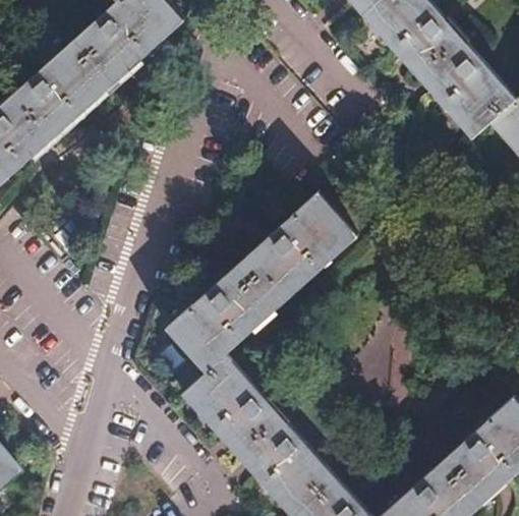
[(159,0),(114,0),(111,3),(81,31),(0,102),(0,180),(180,22),(159,0)]
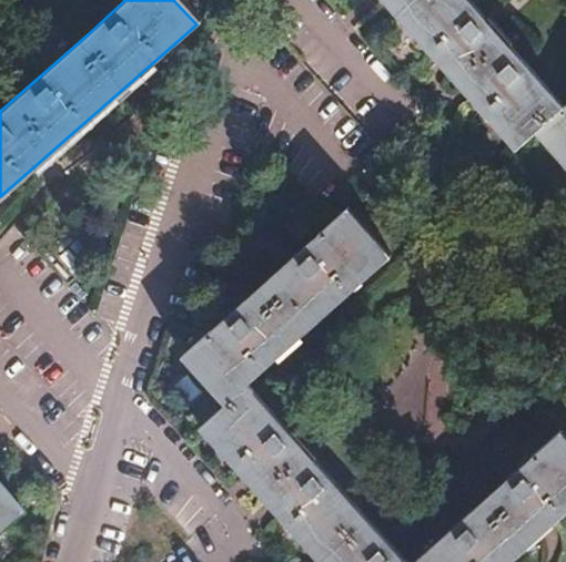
[(533,136),(565,109),(465,0),(377,0),(516,152),(533,136)]
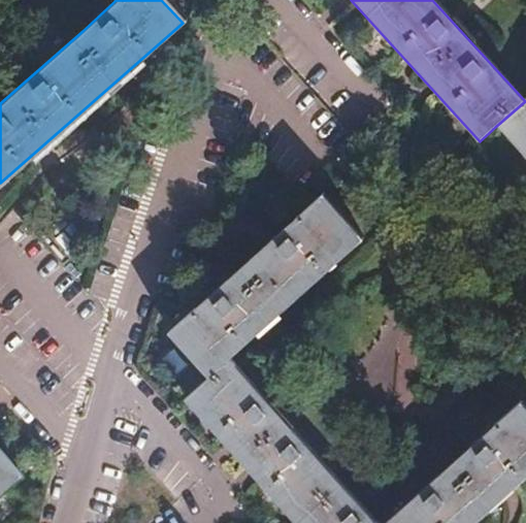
[(525,101),(495,127),(525,160),(525,101)]
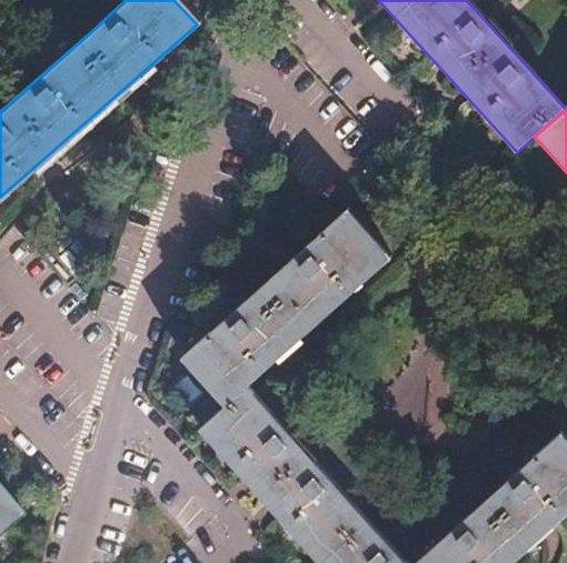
[(179,361),(222,409),(245,389),(389,259),(347,212),(179,361)]
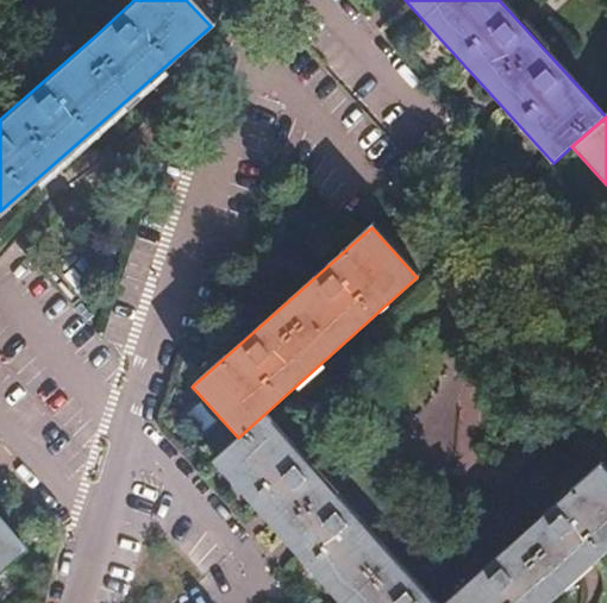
[(432,602),(262,416),(238,438),(210,464),(337,602),(432,602)]
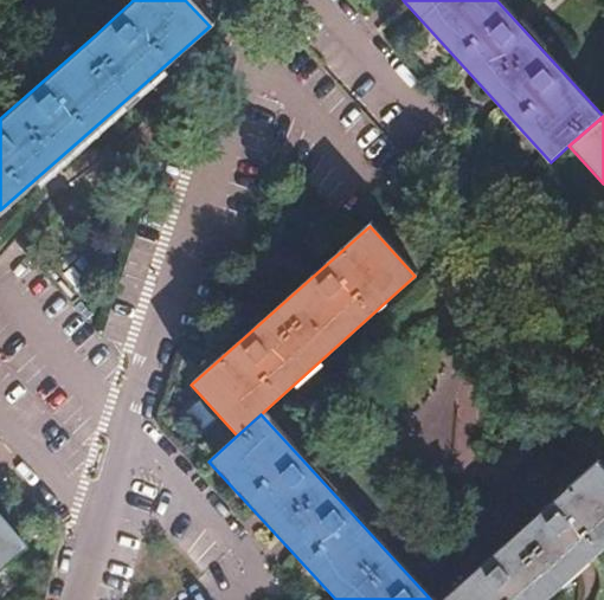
[(544,599),(603,547),(603,463),(601,459),(443,599),(544,599)]
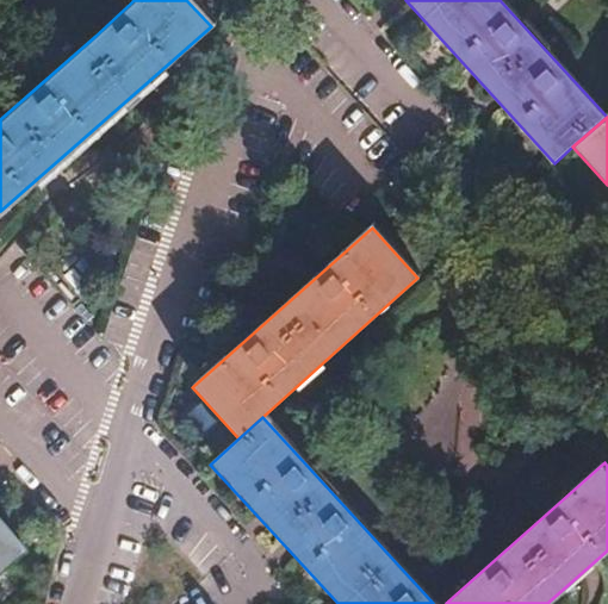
[(0,566),(18,549),(0,529),(0,566)]
